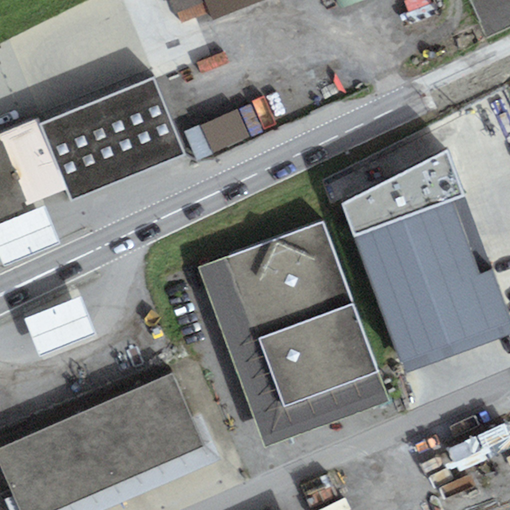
[(180,21),(206,10),(202,0),(166,0),(172,13),(176,12),(180,21)]
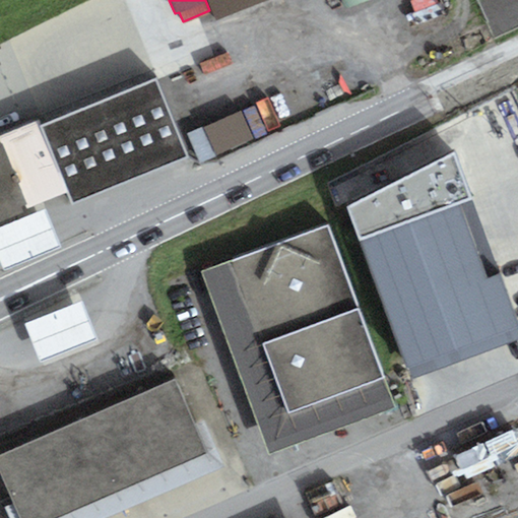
[(205,0),(209,10),(213,19),(261,0),(205,0)]
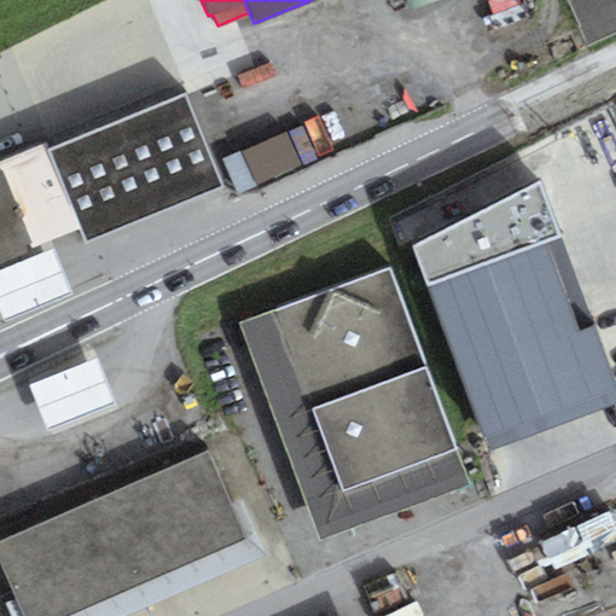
[(405,0),(410,11),(436,0),(405,0)]
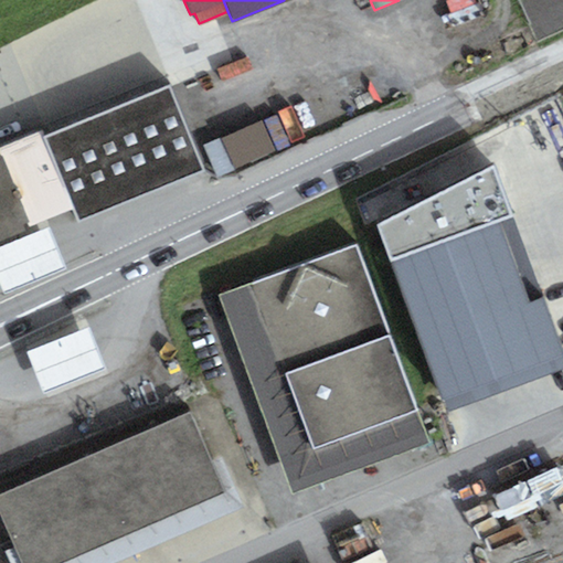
[(77,222),(202,169),(167,85),(42,137),(39,130),(0,146),(0,237),(72,208),(77,222)]
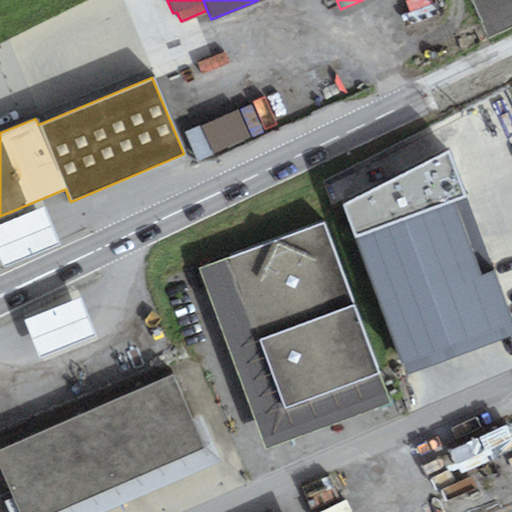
[(197,161),(247,137),(235,109),(184,133),(197,161)]
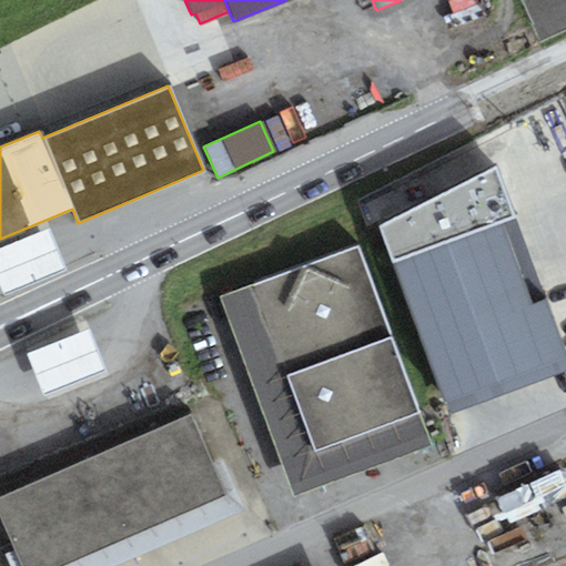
[(565,355),(493,165),(377,224),(447,413),(565,369),(565,355)]
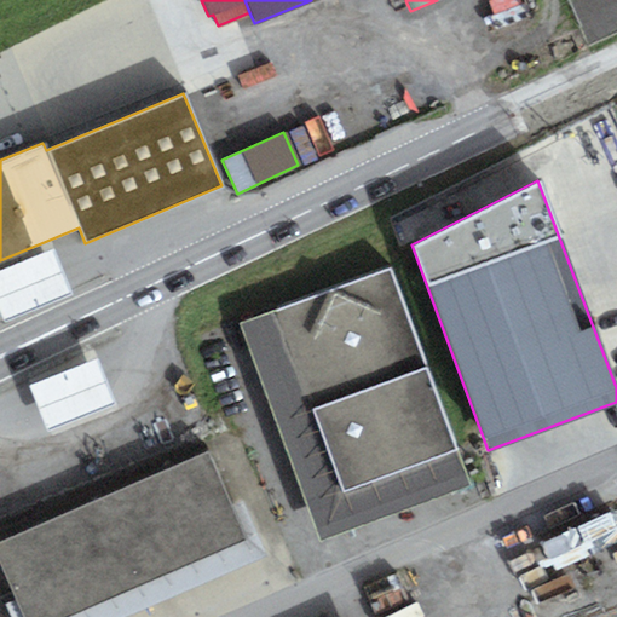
[(0,313),(4,322),(71,293),(52,246),(0,267),(0,313)]
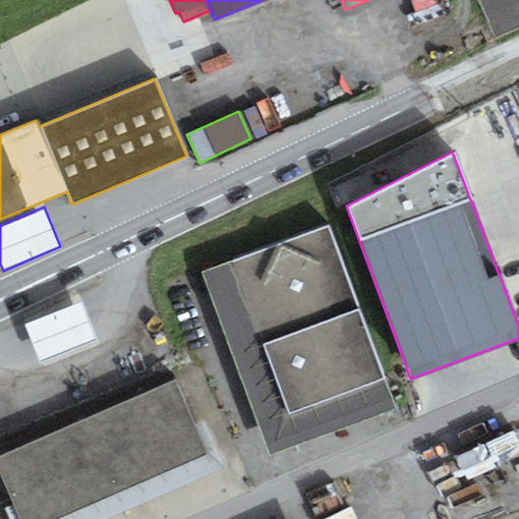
[(328,225),(200,272),(268,455),(395,409),(328,225)]
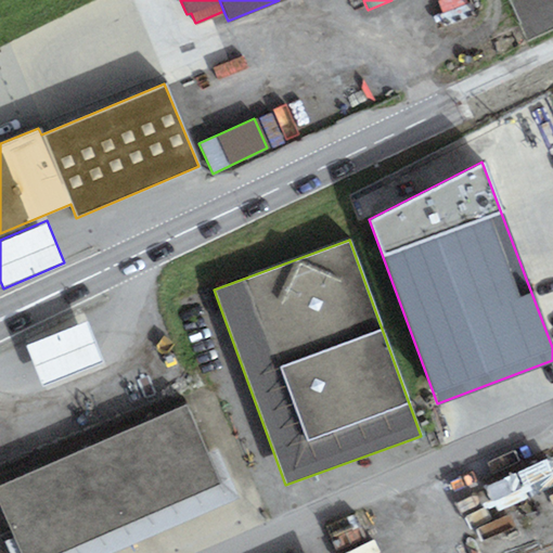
[(25,346),(43,387),(103,362),(86,320),(25,346)]
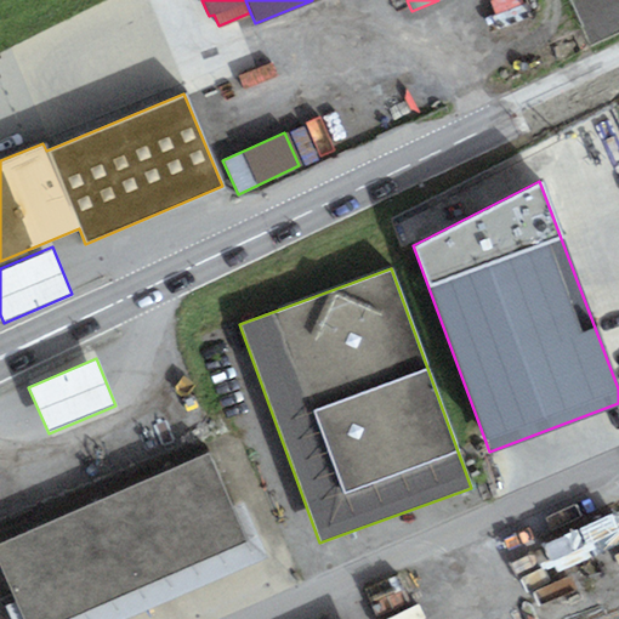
[(209,453),(0,540),(0,567),(15,602),(22,618),(60,618),(245,539),(232,506),(209,453)]
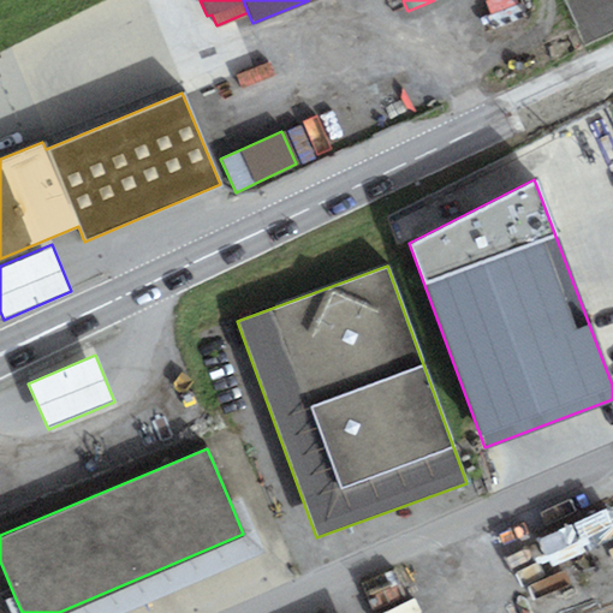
[(239,497),(230,501),(243,534),(59,612),(22,612),(15,596),(3,602),(7,612),(119,612),(263,551),(239,497)]
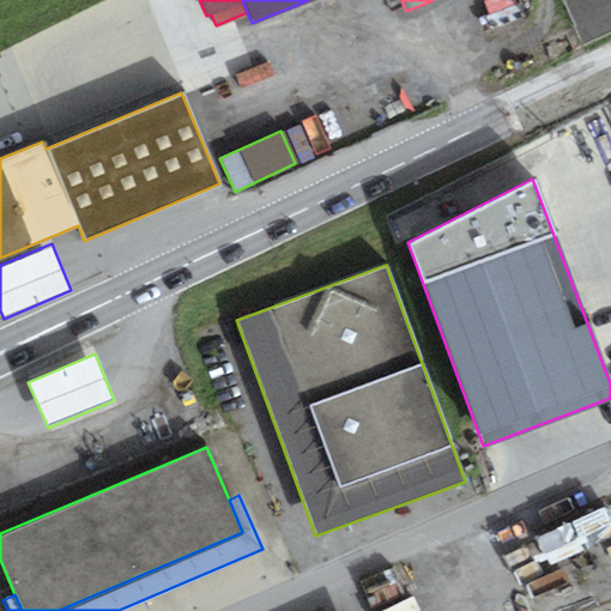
[(610,501),(538,539),(554,567),(610,536),(610,501)]
